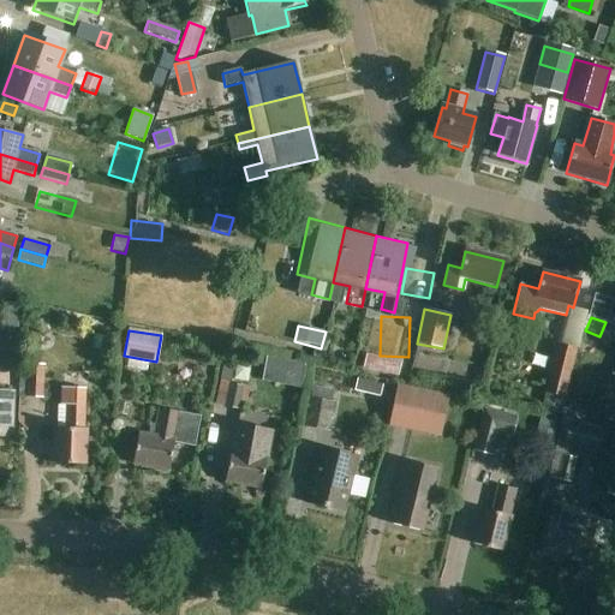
[(519,404),(529,347),(511,345),(501,401),(519,404)]
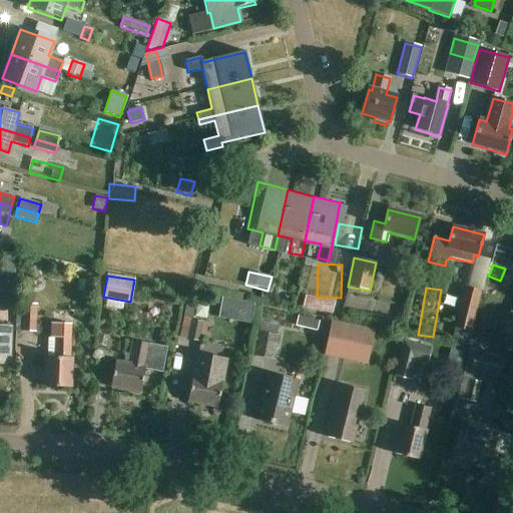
[(464,288),(451,342),(467,346),(480,292),(464,288)]
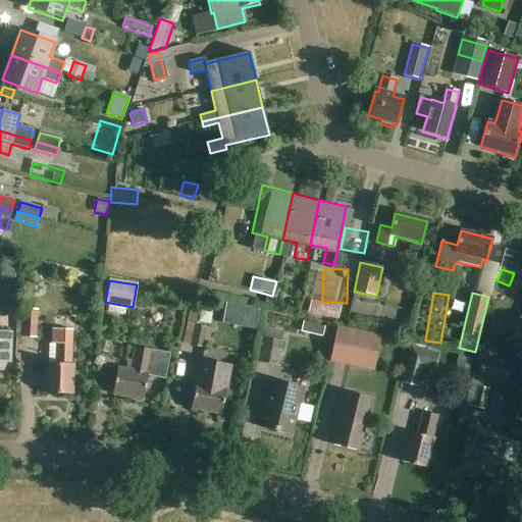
[(341,308),(325,304),(322,316),(337,320),(341,308)]
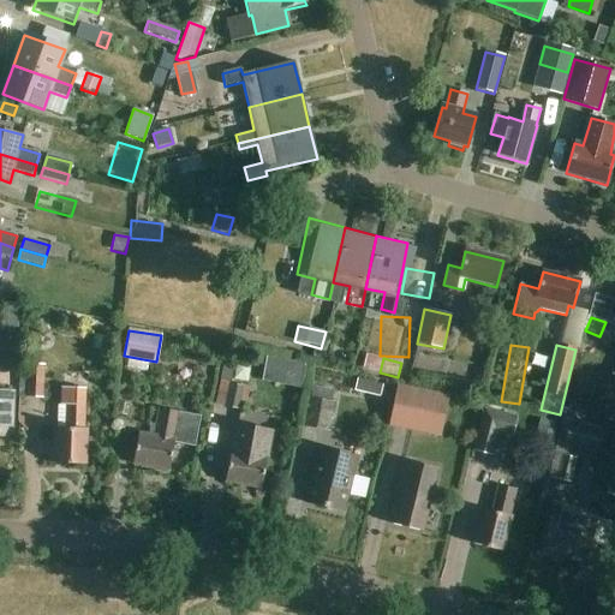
[(300,388),(305,364),(287,360),(284,384),(300,388)]
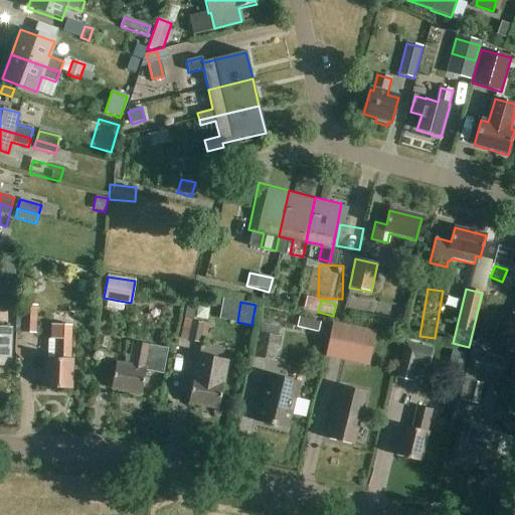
[(23,312),(22,333),(35,333),(36,307),(23,306),(23,312)]
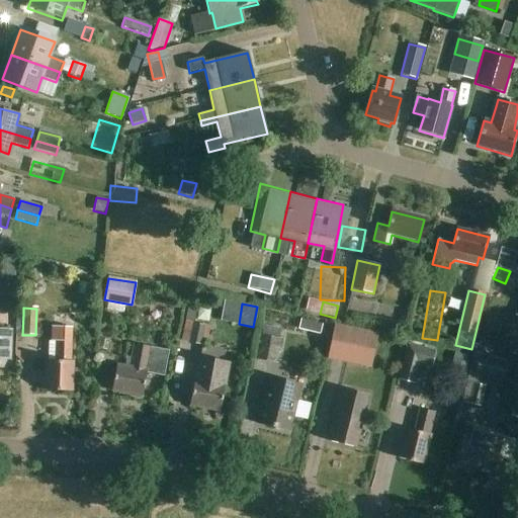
[(187,308),(184,322),(193,324),(196,310),(187,308)]
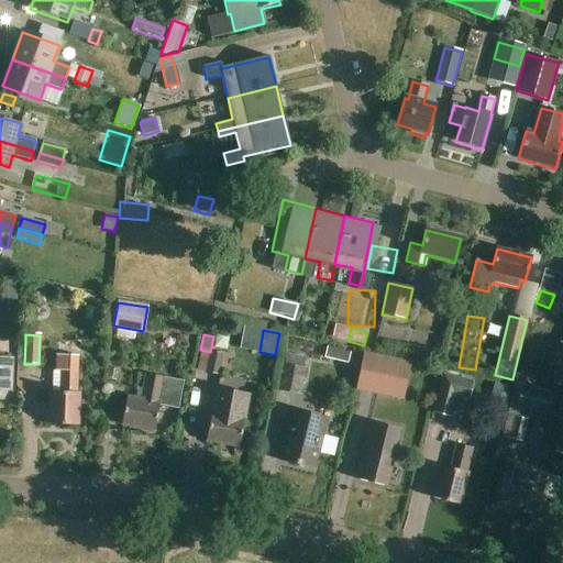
[(17,363),(24,364),(25,341),(17,341),(17,363)]
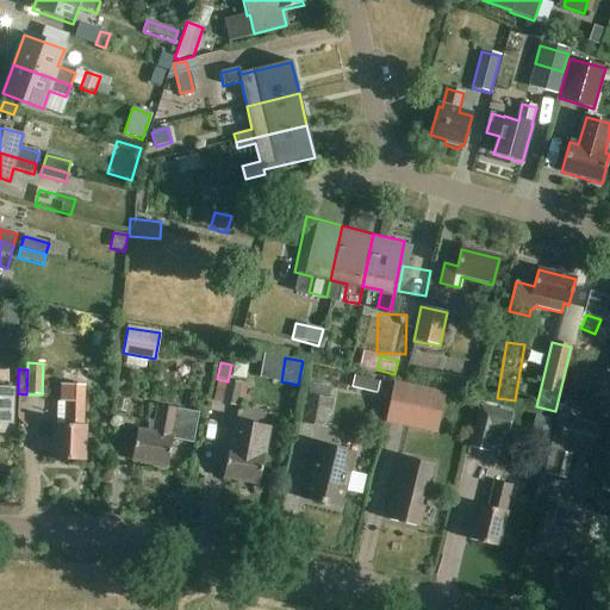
[(350,387),(360,390),(362,378),(353,375),(350,387)]
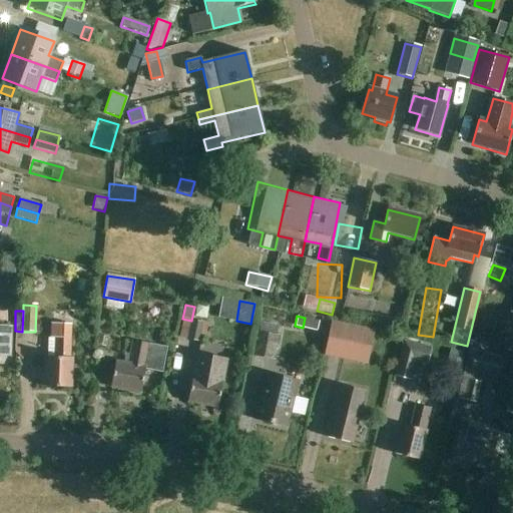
[(192,321),(188,340),(198,342),(202,323),(192,321)]
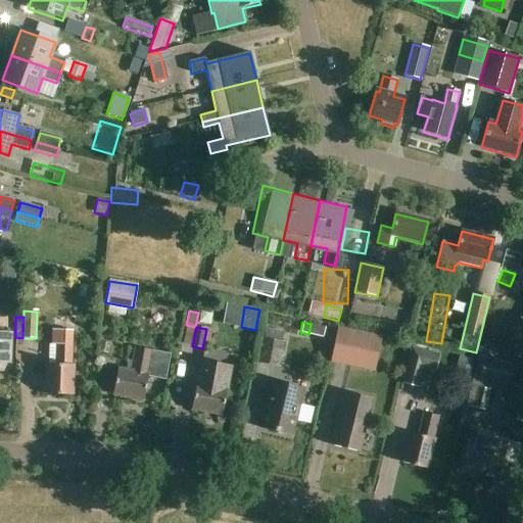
[(374,372),(381,336),(337,328),(330,363),(374,372)]
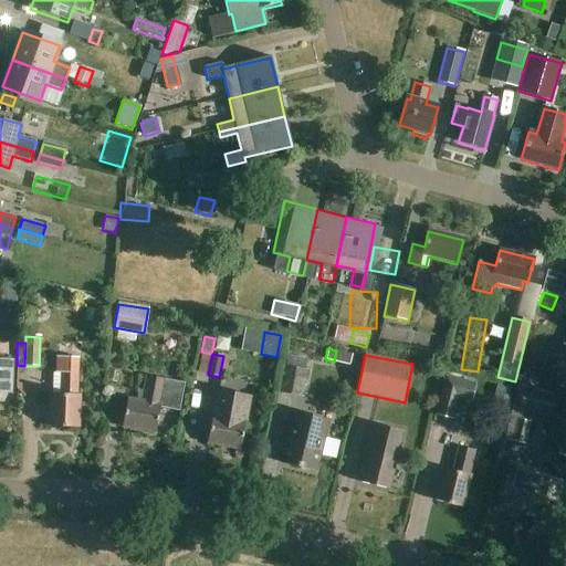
[(302,397),(306,370),(308,359),(287,356),(285,367),(283,367),(279,392),(302,397)]
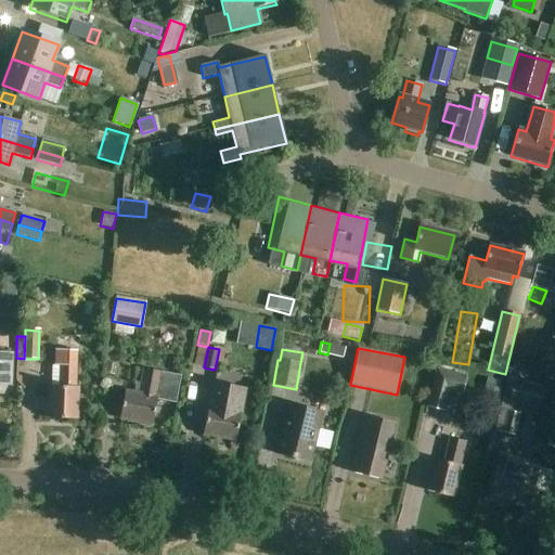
[(0,386),(12,386),(13,358),(13,353),(13,352),(0,351),(0,386)]
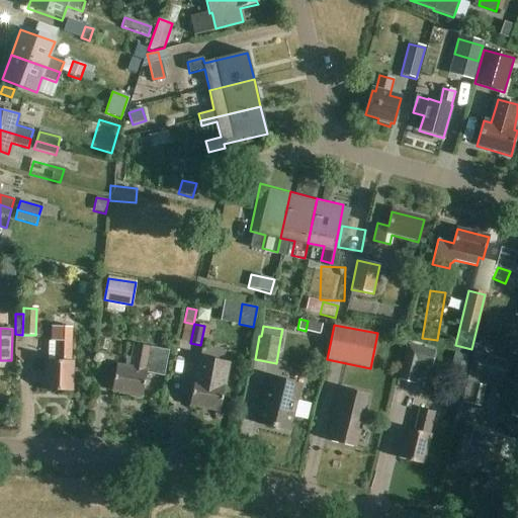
[(70,361),(72,329),(53,328),(52,340),(56,340),(55,361),(46,360),(45,377),(42,377),(41,392),(71,393),(72,362),(70,361)]
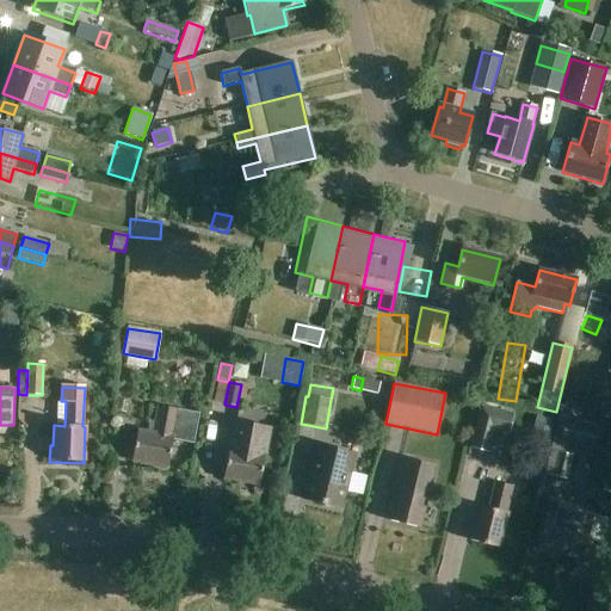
[(513,414),(479,406),(469,449),(488,454),(494,431),(507,434),(513,414)]
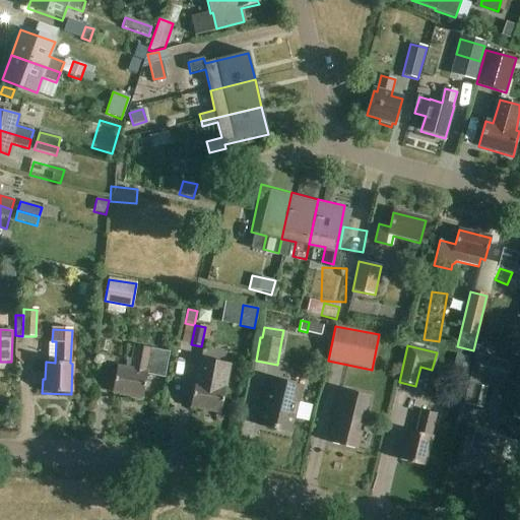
[(142,399),(146,376),(165,379),(170,352),(150,348),(150,349),(135,346),(131,369),(117,367),(112,393),(142,399)]
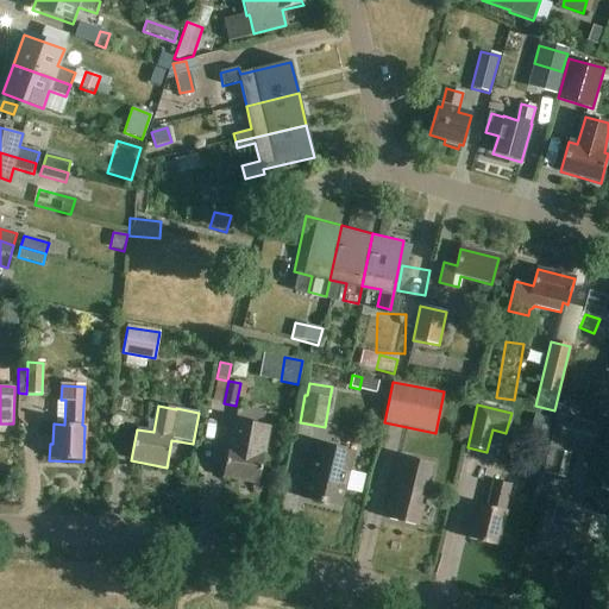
[(551,419),(534,415),(531,431),(546,435),(551,419)]
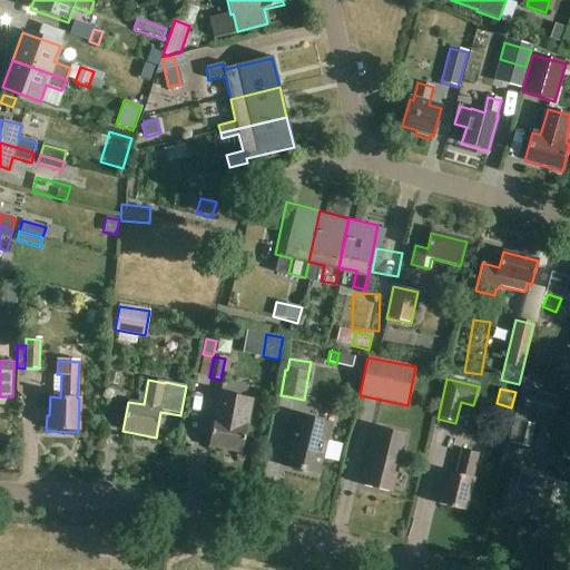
[(507,443),(514,444),(529,448),(534,425),(537,414),(523,411),(528,391),(520,390),(507,443)]
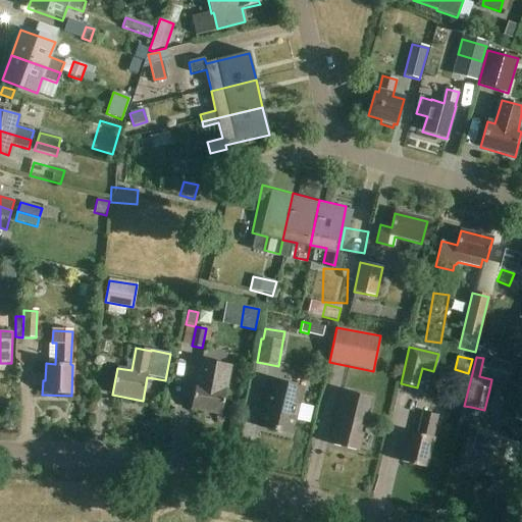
[(507,383),(511,364),(483,358),(479,376),(491,379),(507,383)]
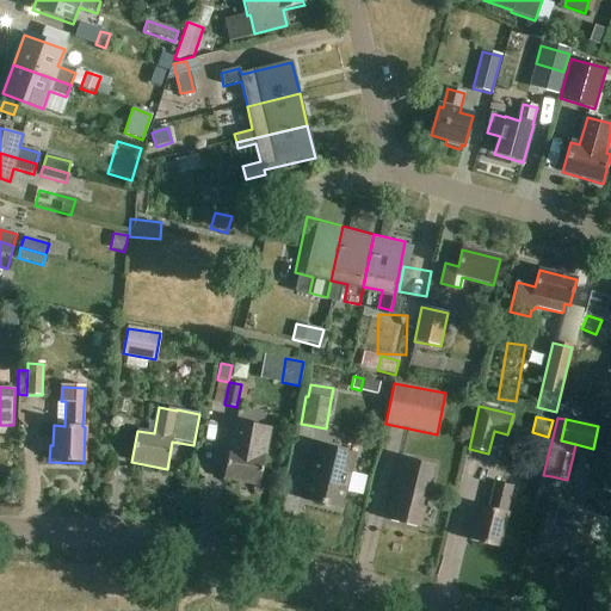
[(263,455),(269,429),(235,423),(230,449),(229,449),(223,480),(259,487),(265,455),(263,455)]
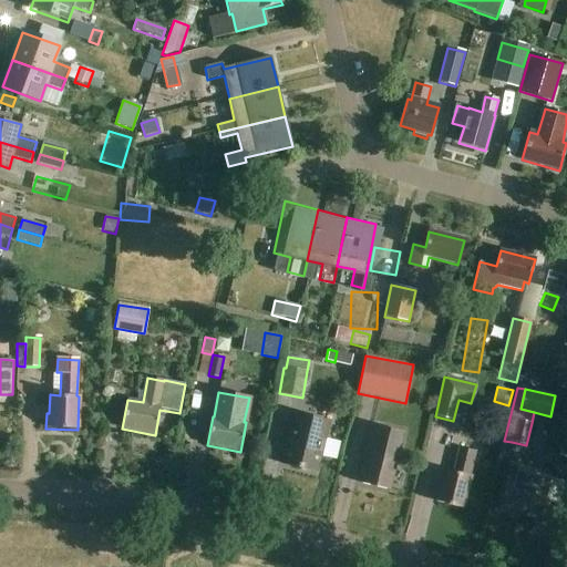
[(281,464),(316,473),(329,421),(295,412),(281,464)]
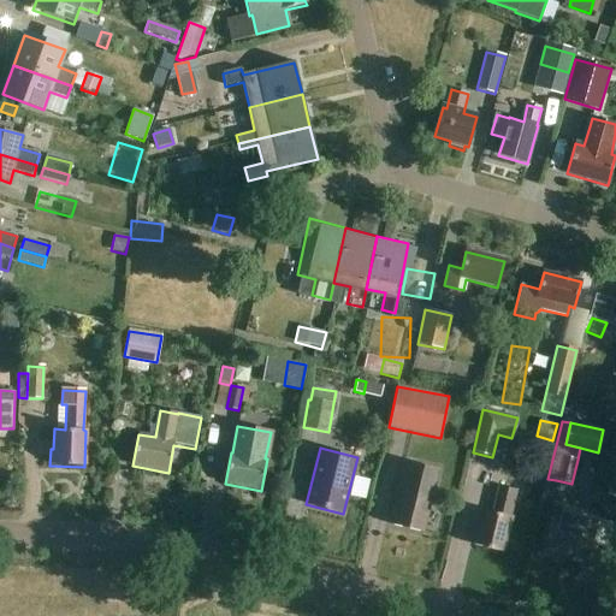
[(422,533),(431,498),(438,471),(404,462),(397,490),(401,491),(396,510),(394,509),(389,525),(422,533)]
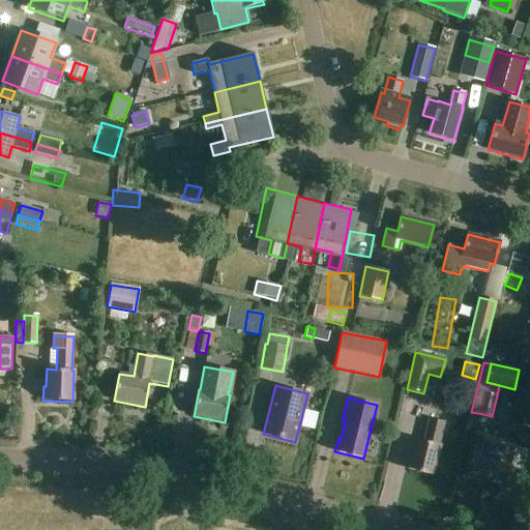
[(439,445),(444,422),(430,419),(423,441),(415,439),(411,457),(408,455),(405,469),(433,476),(440,445),(439,445)]
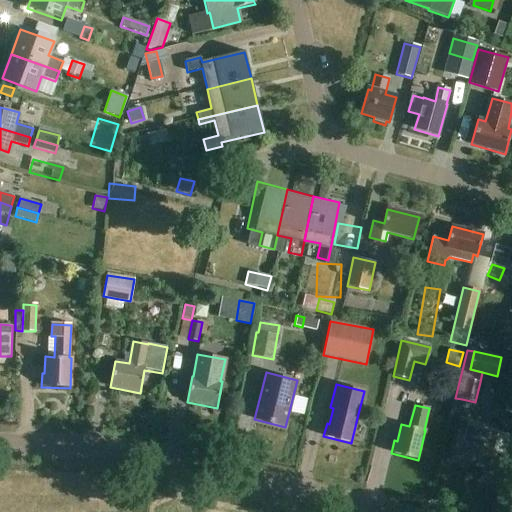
[(451,456),(452,457),(451,459),(453,461),(464,464),(466,463),(467,460),(487,465),(491,452),(504,455),(509,434),(496,430),(497,427),(461,418),(451,456)]
